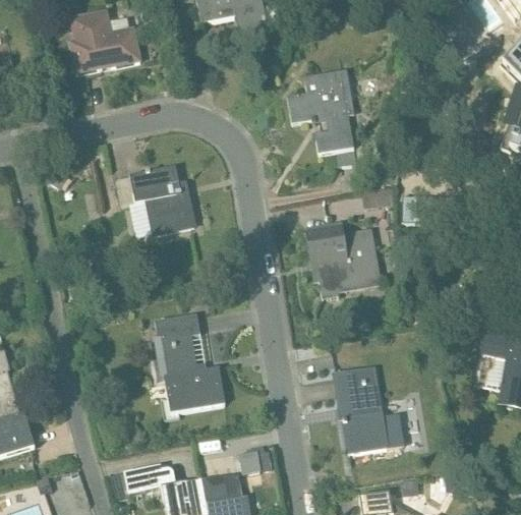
[(195,0),(200,22),(242,14),(246,39),(270,34),(269,31),(282,29),(276,3),(264,6),(263,0),(195,0)]
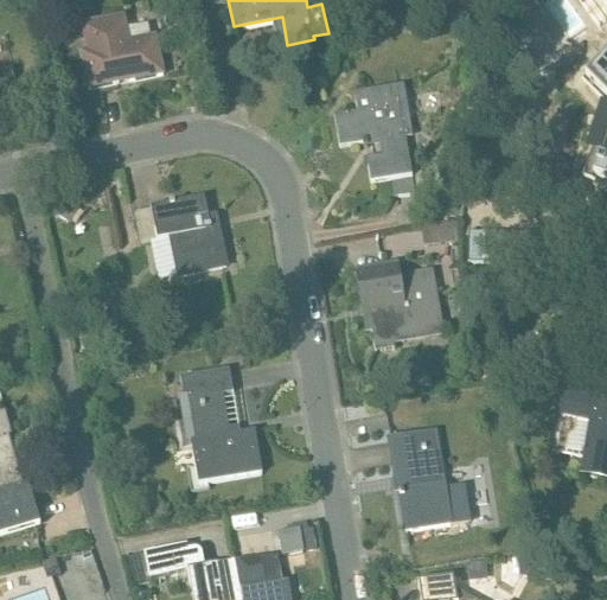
[(606,13),(606,0),(575,0),(593,24),(606,13)]
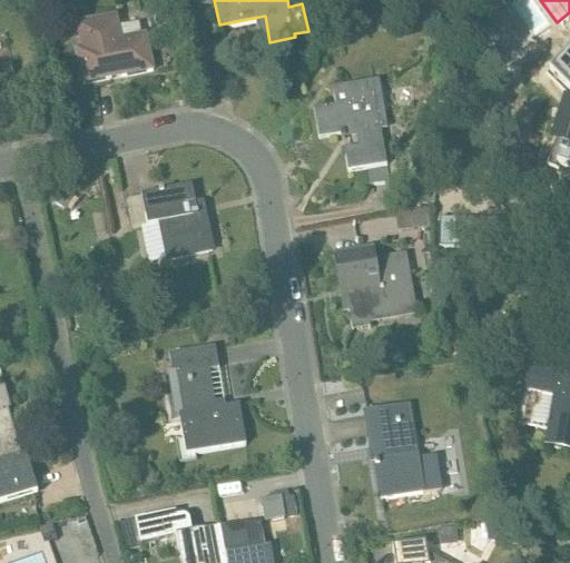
[(120,36),(115,12),(77,20),(81,45),(78,46),(85,78),(151,63),(145,30),(120,36)]
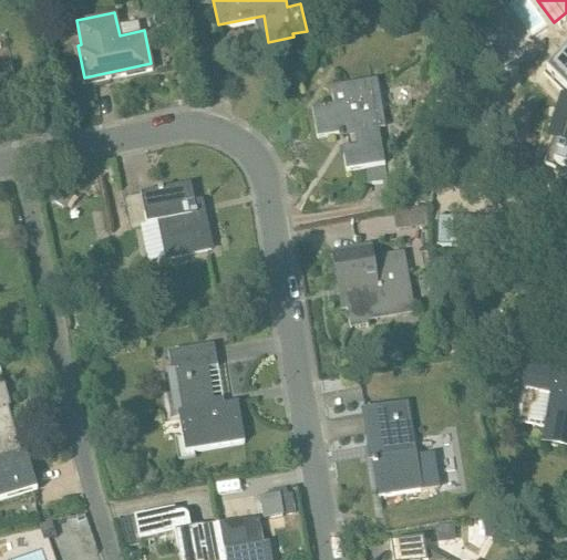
[(566,51),(563,48),(543,66),(566,90),(566,118),(554,158),(566,163),(566,51)]
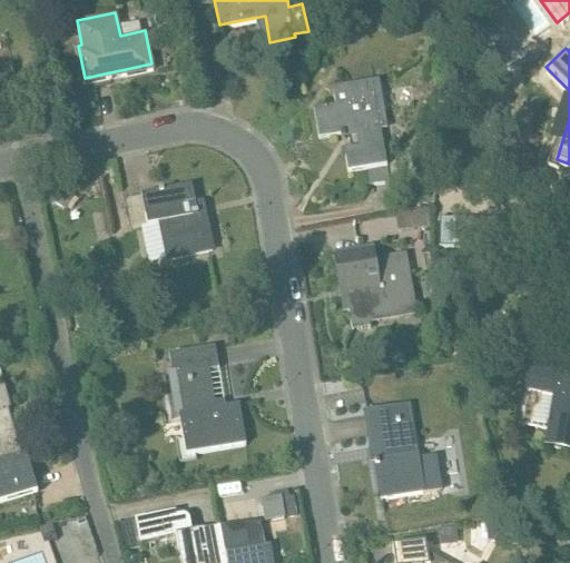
[(0,63),(0,100),(18,97),(11,61),(0,63)]
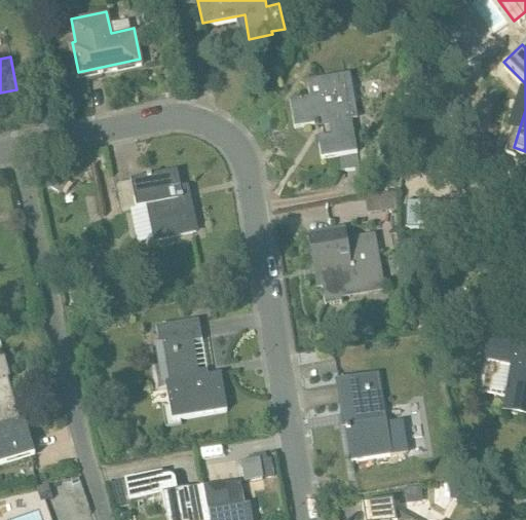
[(357,147),(347,94),(353,93),(349,69),(307,76),(310,93),(289,97),(294,122),(314,119),(315,124),(333,121),(335,130),(317,133),(321,154),(357,147)]
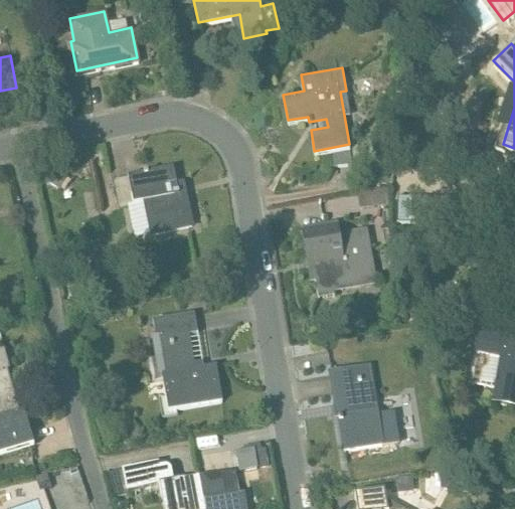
[(179,189),(173,164),(114,177),(120,204),(144,199),(151,230),(191,221),(184,188),(179,189)]
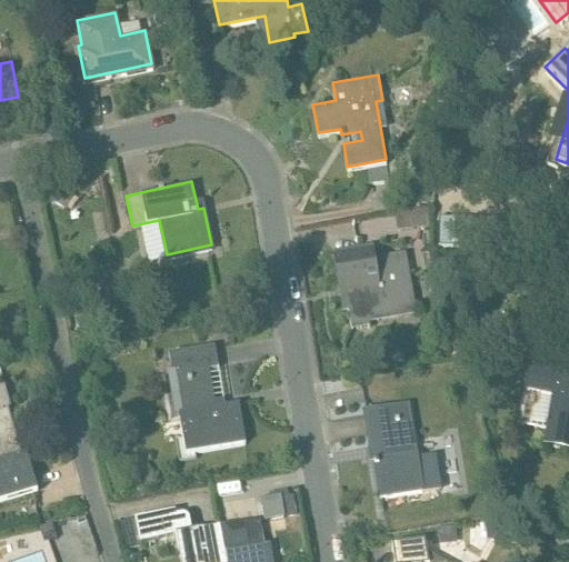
[(61,182),(53,194),(67,203),(76,191),(61,182)]
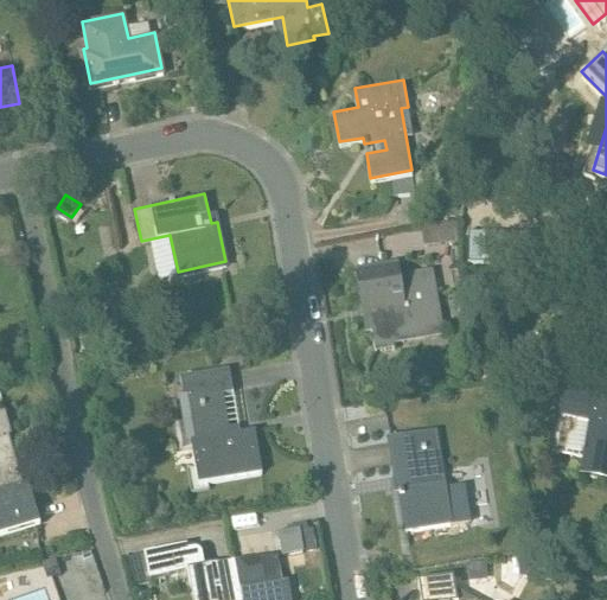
[(400,272),(398,261),(360,268),(375,348),(394,344),(394,339),(443,330),(432,266),(400,272)]
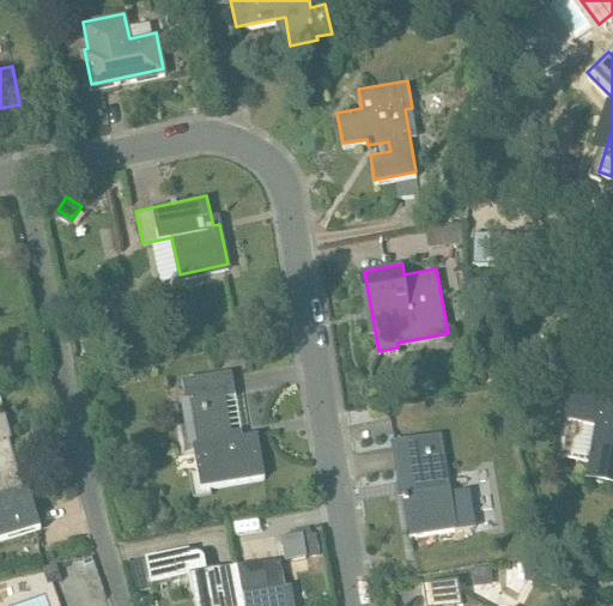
[(231,436),(225,394),(236,392),(231,367),(181,375),(184,394),(182,395),(189,443),(194,442),(201,484),(265,474),(258,432),(231,436)]
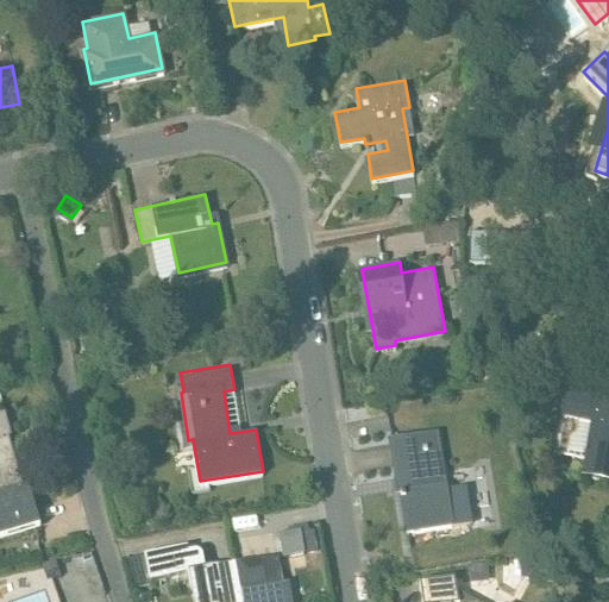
[(608,477),(608,400),(565,394),(562,418),(578,421),(576,431),(570,436),(567,450),(585,452),(582,474),(608,477)]
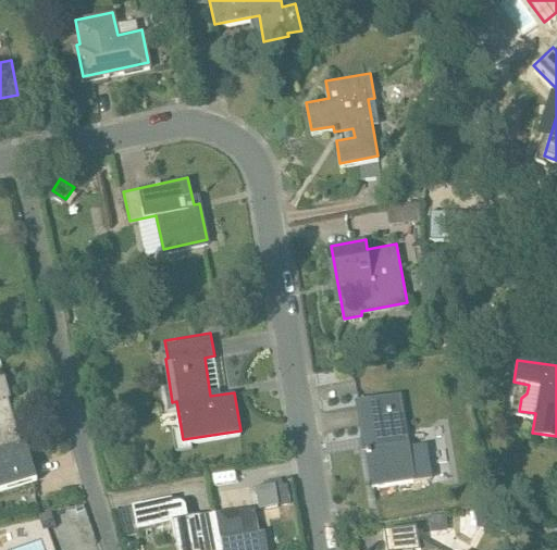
[(0,487),(32,479),(8,395),(11,394),(4,373),(0,374),(0,487)]
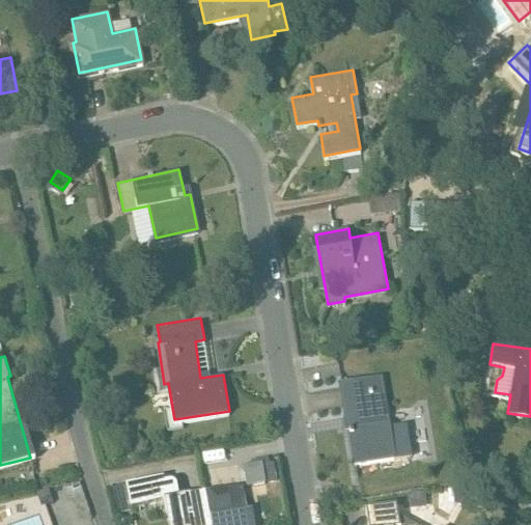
[(396,456),(382,375),(341,381),(350,429),(355,463),(396,456)]
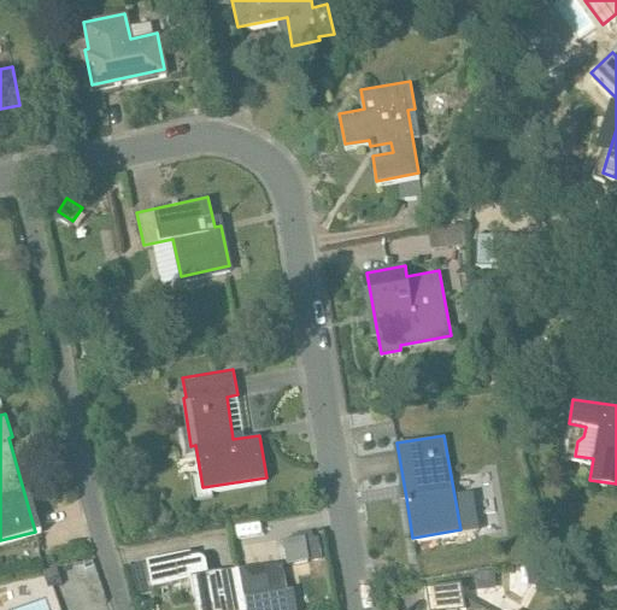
[(292,528),(293,534),(287,535),(291,559),(310,557),(310,556),(324,553),(318,525),(292,528)]
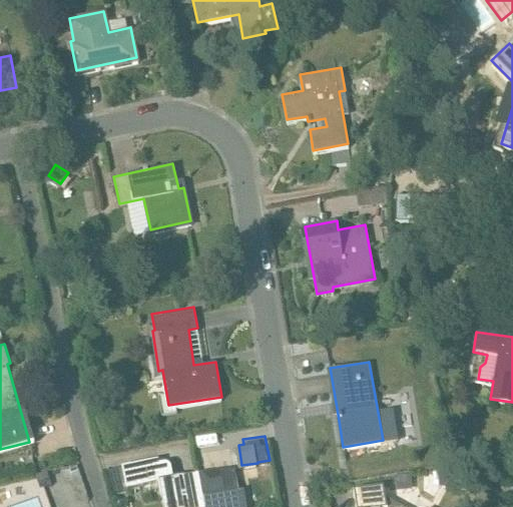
[(203,506),(201,494),(197,471),(172,475),(171,465),(169,463),(167,461),(164,461),(158,462),(158,457),(122,464),(126,485),(158,479),(162,501),(162,506),(203,506)]
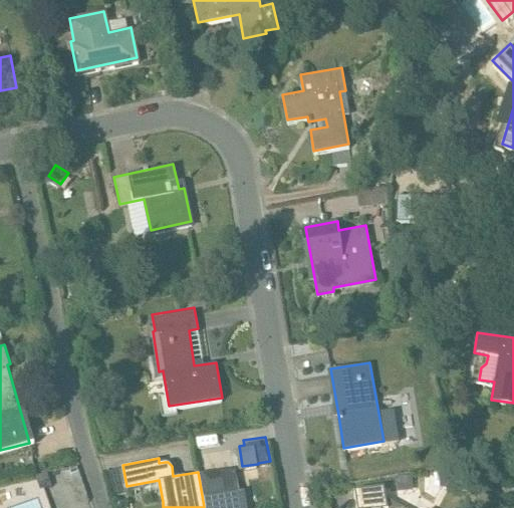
[(383,484),(353,489),(356,507),(431,507),(427,506),(426,507),(409,507),(386,496),(383,484)]
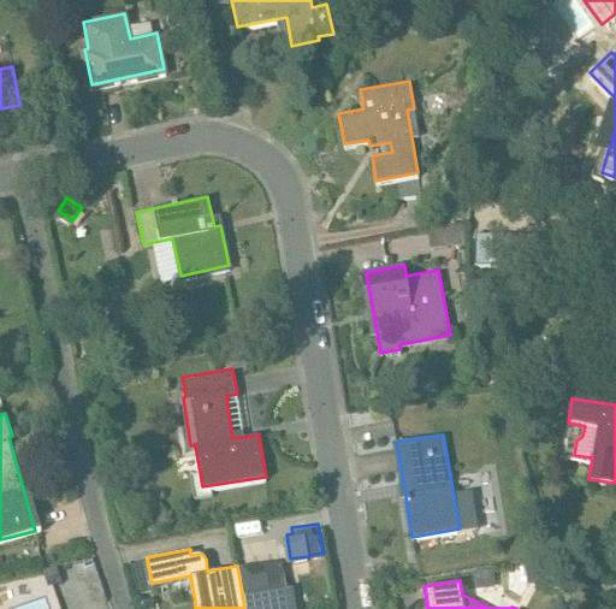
[(242,593),(244,608),(295,608),(296,608),(292,584),(242,593)]
